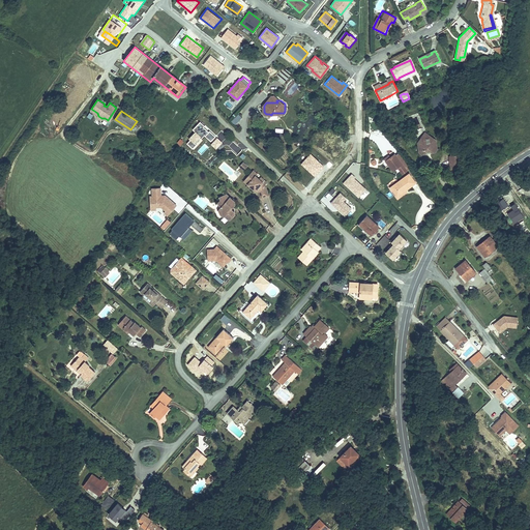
[(238,114),(232,121),(236,125),(242,118),(238,114)]
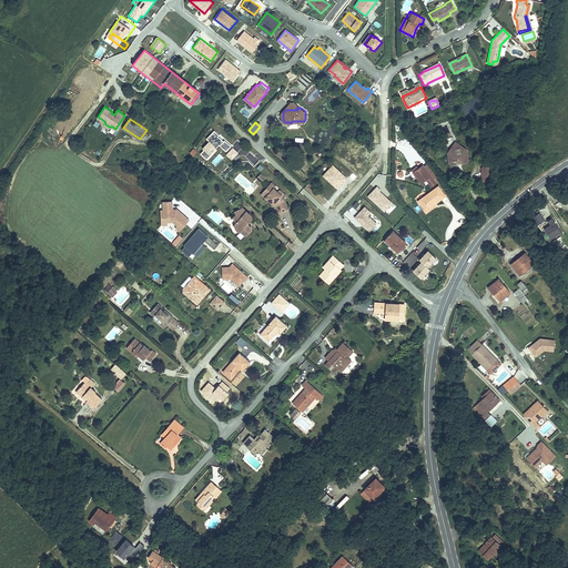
[(199,153),(208,161),(220,146),(226,152),(232,146),(214,131),(208,139),(210,141),(199,153)]
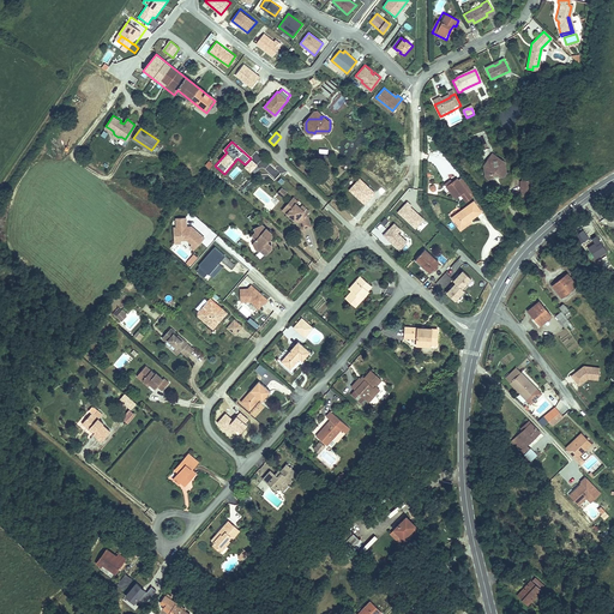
[(499,157),(485,163),(482,166),(486,175),(492,178),(494,178),(494,179),(504,175),(503,174),(506,173),(507,169),(504,160),(499,157)]
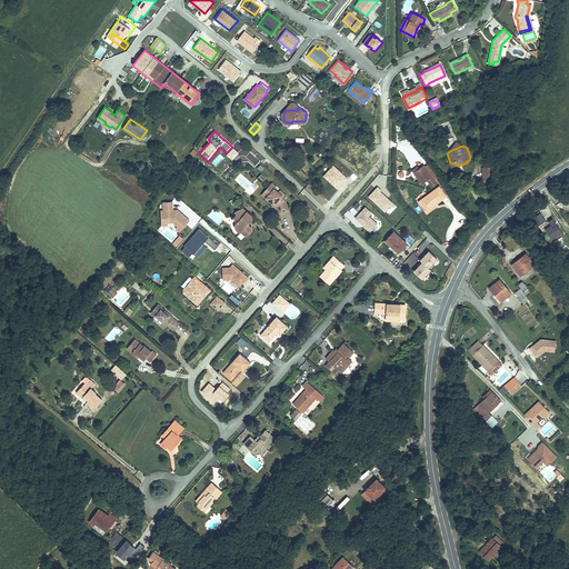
[(233,148),(227,155),(232,160),(239,153),(233,148)]
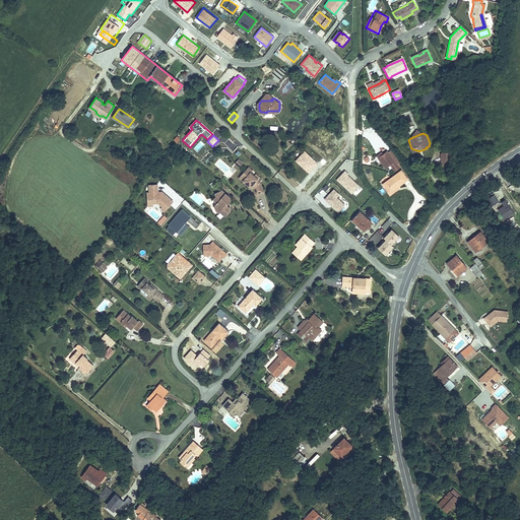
[(445,142),(445,149),(446,157),(455,157),(454,141),(445,142)]
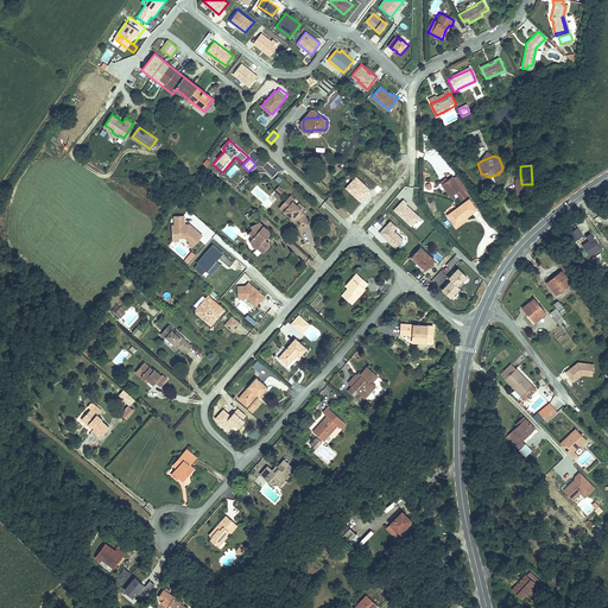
[(472,191),(458,173),(455,177),(453,178),(451,177),(448,181),(442,185),(450,196),(455,192),(461,200),(472,191)]
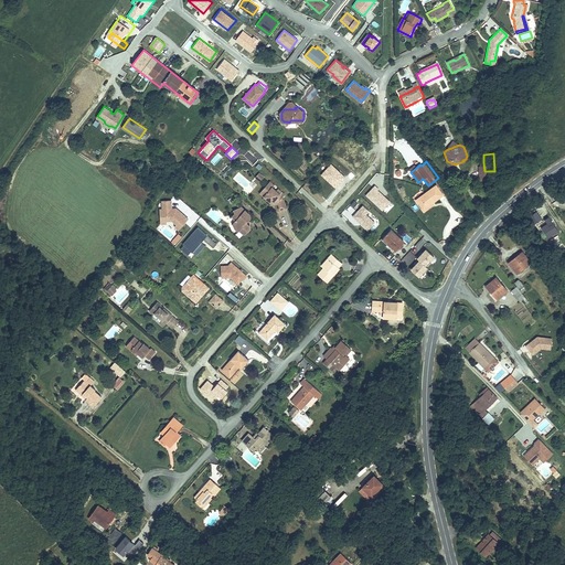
[(484,171),(483,162),(481,162),(481,178),(494,177),(494,171),(484,171)]
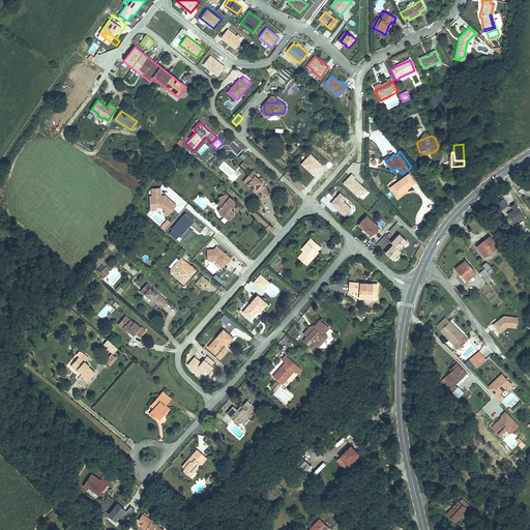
[(258,173),(254,170),(246,177),(251,180),(248,183),(256,190),(258,188),(260,190),(259,192),(261,196),(269,195),(267,186),(265,185),(263,183),(265,180),(261,176),(260,178),(256,175),(258,173)]
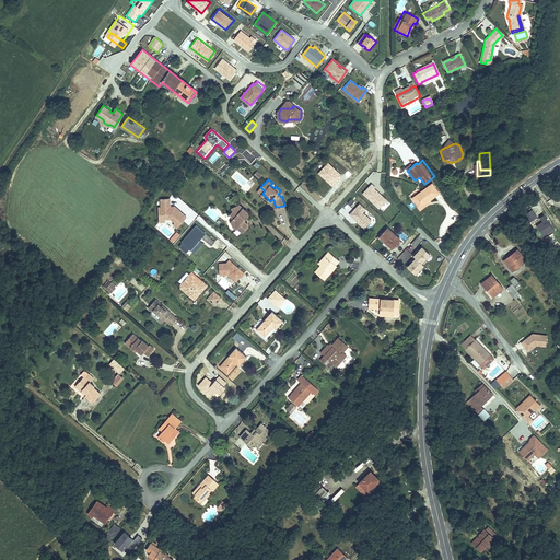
[(361,194),(378,210),(387,200),(371,184),(361,194)]
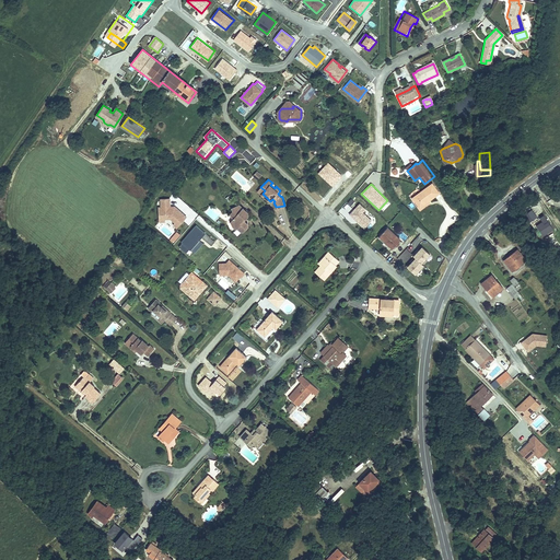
[(432,185),(413,198),(419,206),(438,193),(432,185)]
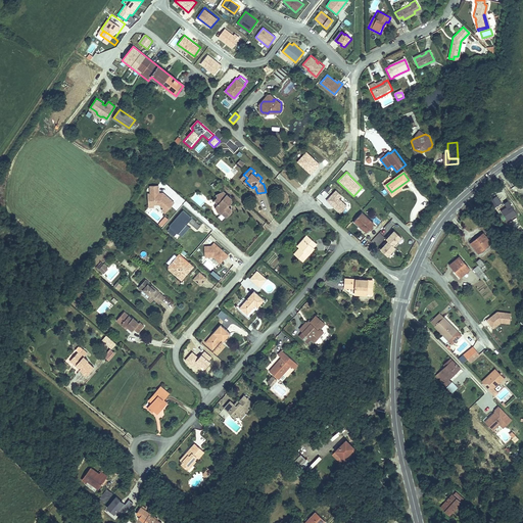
[(163,192),(159,192),(159,184),(151,185),(151,193),(148,193),(149,202),(149,206),(154,205),(154,202),(159,202),(159,203),(163,206),(162,208),(165,212),(175,202),(163,192)]
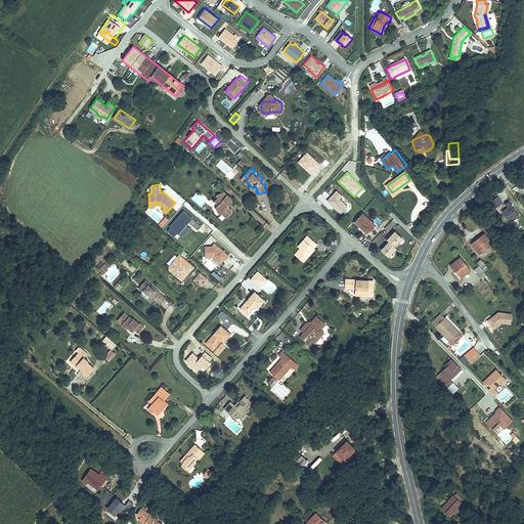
[(340,199),(342,197),(336,190),(325,201),(340,215),(348,207),(340,199)]
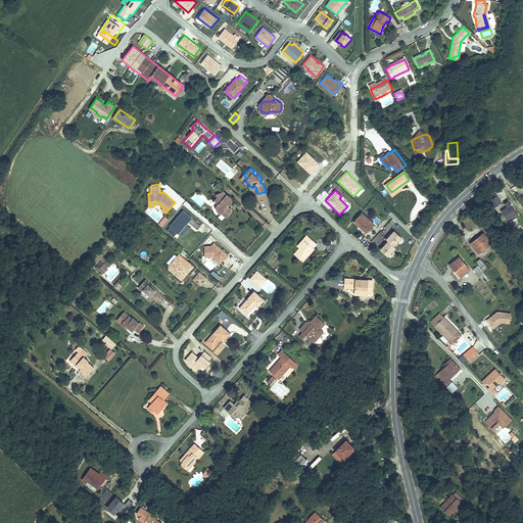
[(231,200),(232,198),(224,191),(217,195),(218,197),(216,200),(216,201),(219,204),(216,207),(218,211),(221,214),(222,214),(226,217),(228,217),(232,211),(232,209),(231,208),(230,203),(232,201),(231,200)]
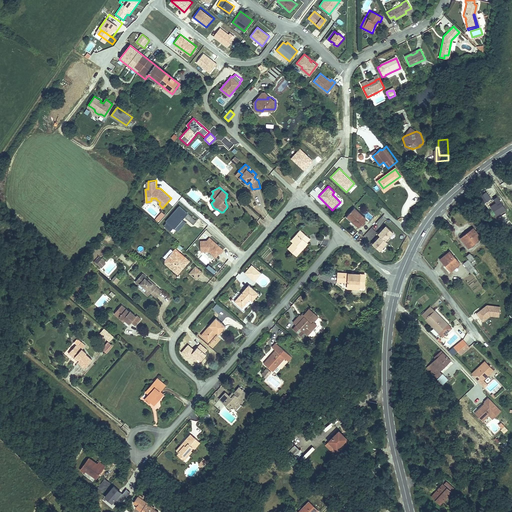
[(496,203),(490,206),(496,216),(506,209),(498,197),(494,200),(496,203)]
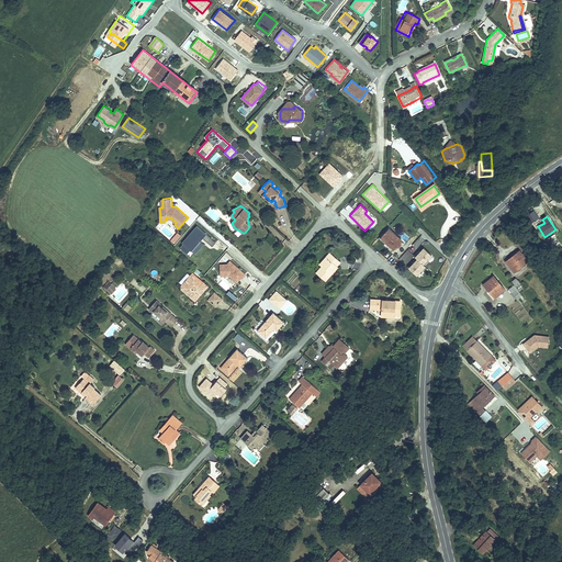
[(204,243),(201,240),(203,237),(206,240),(212,246),(216,242),(210,236),(197,225),(184,239),(187,242),(184,244),(183,243),(180,247),(187,253),(190,249),(191,250),(194,254),(204,243)]
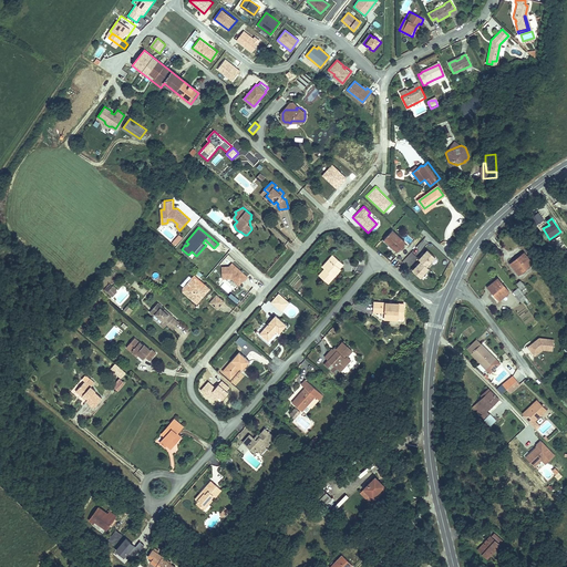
[(392,229),(383,239),(397,251),(405,243),(392,229)]
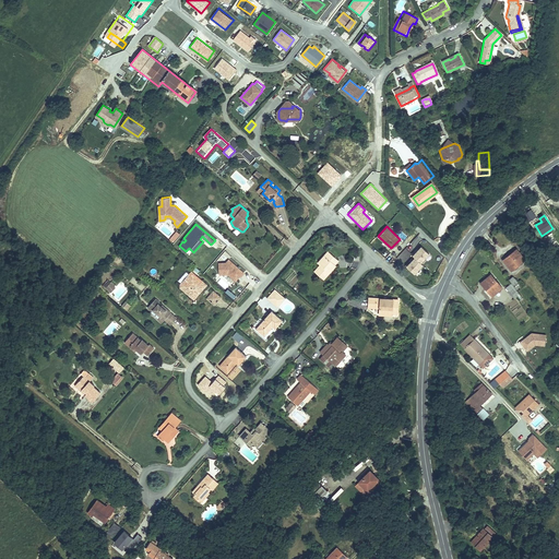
[(420,247),(404,266),(414,274),(430,254),(420,247)]
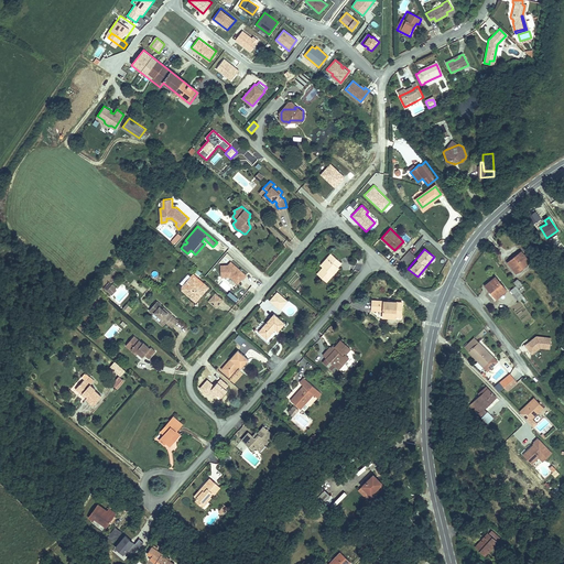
[(520,250),(507,260),(516,271),(529,261),(520,250)]
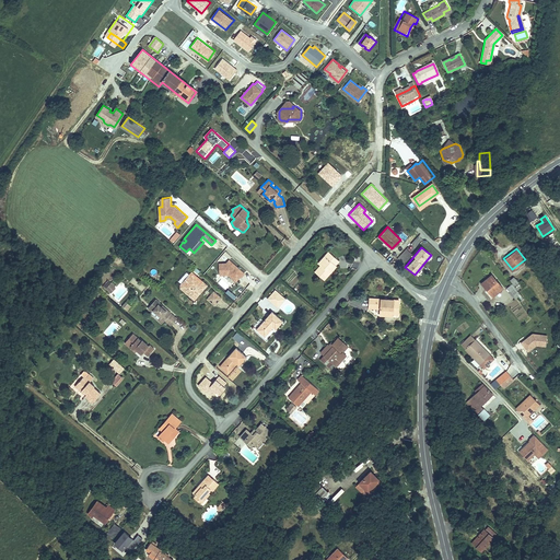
[(328,258),(322,266),(316,272),(325,280),(331,272),(330,271),(340,260),(329,252),(326,256),(328,258)]
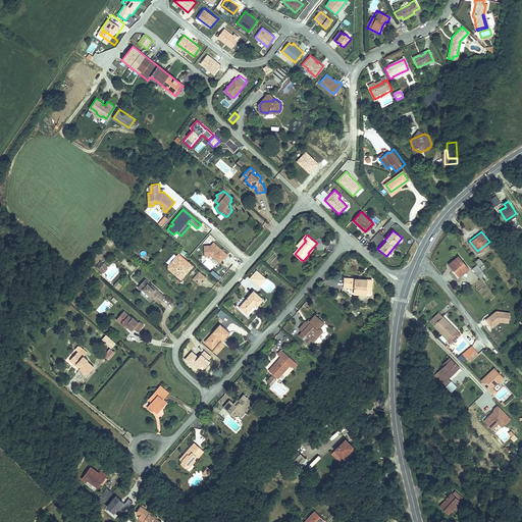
[(298,246),(300,248),(306,241),(304,239),(298,246)]
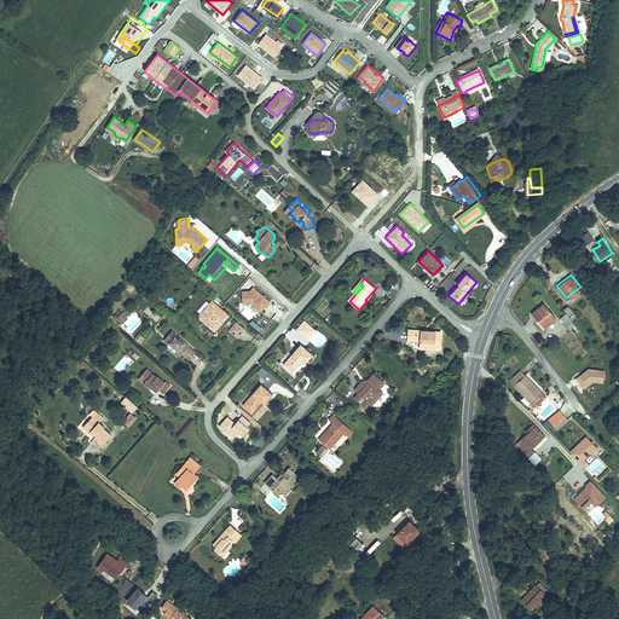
[(261,311),(265,306),(264,305),(265,304),(267,306),(270,302),(256,290),(254,287),(250,290),(242,290),(243,304),(252,302),(261,311)]
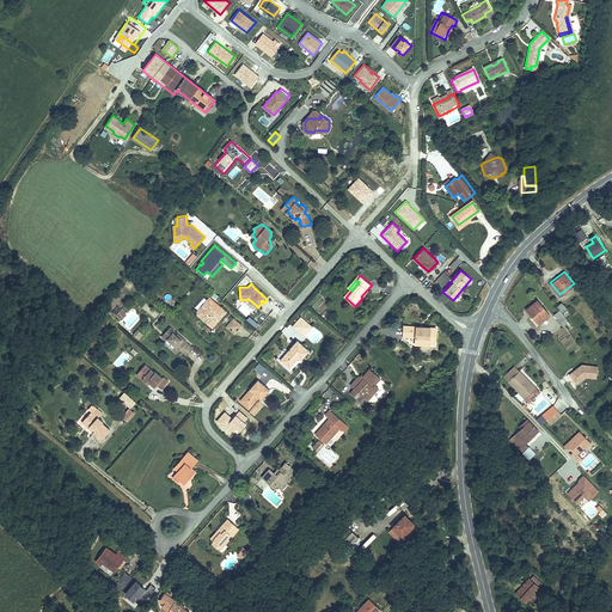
[(592,295),(585,286),(582,288),(589,298),(592,295)]
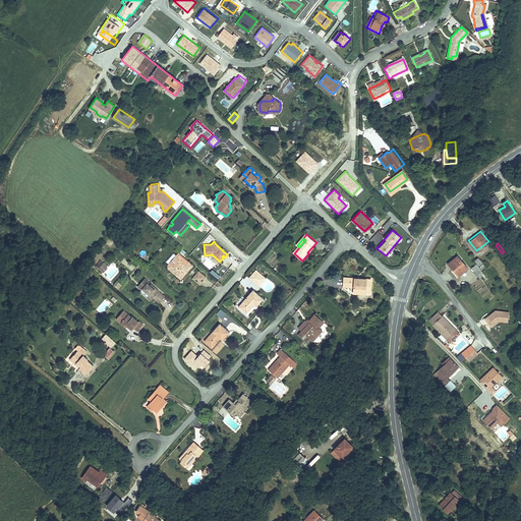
[(169,268),(181,278),(192,265),(178,252),(168,265),(169,268)]
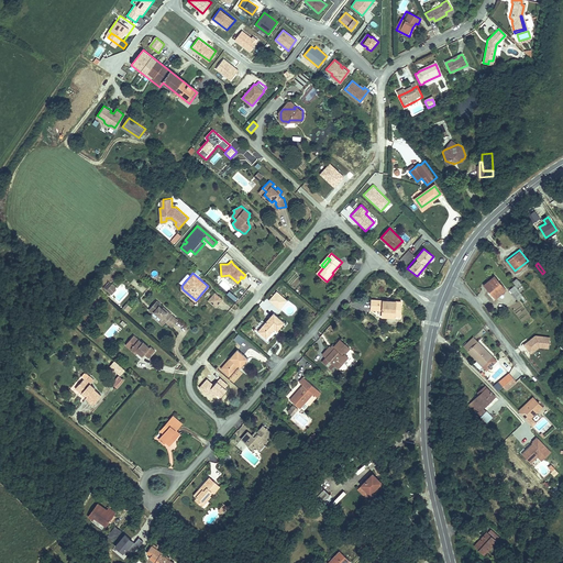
[(494,276),(484,285),(495,298),(506,289),(494,276)]
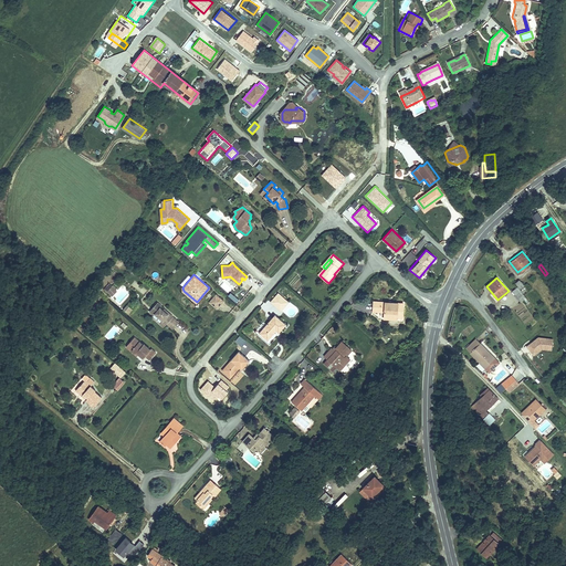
[(520,280),(516,283),(523,293),(527,290),(520,280)]
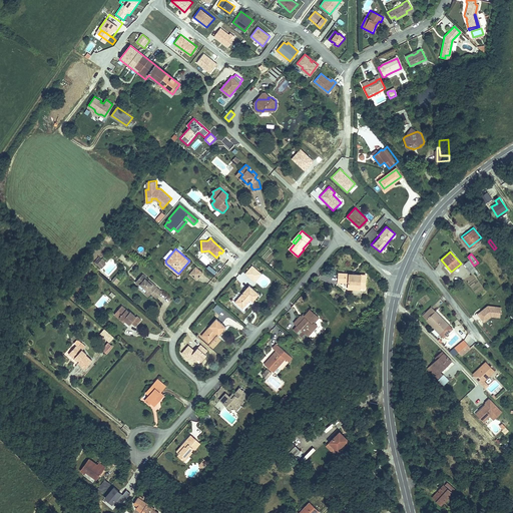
[(100,271),(105,266),(101,261),(95,266),(100,271)]
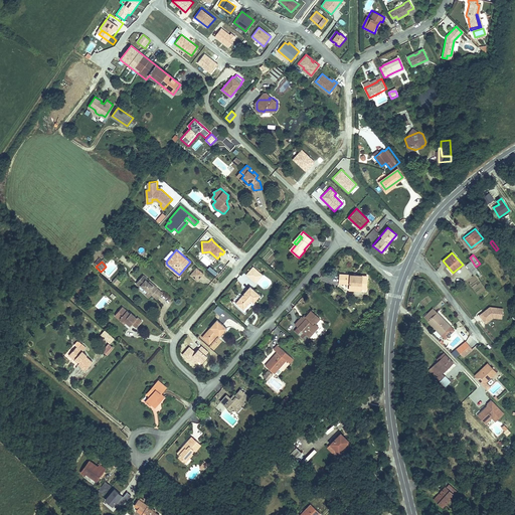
[(473,274),(478,270),(470,262),(465,266),(473,274)]
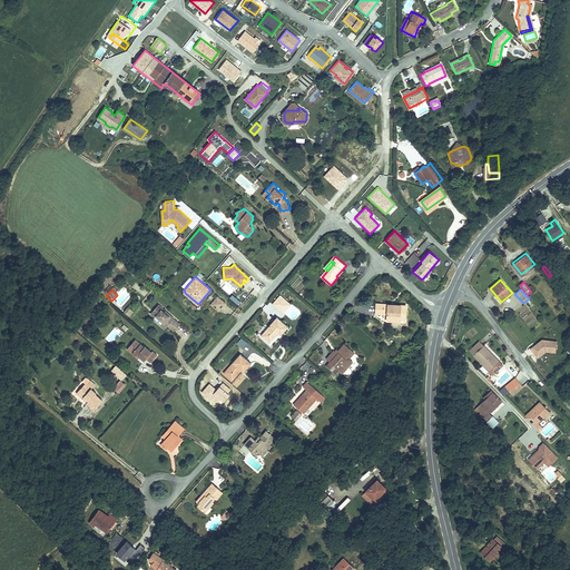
[(212,303),(218,310),(225,303),(217,295),(212,303)]
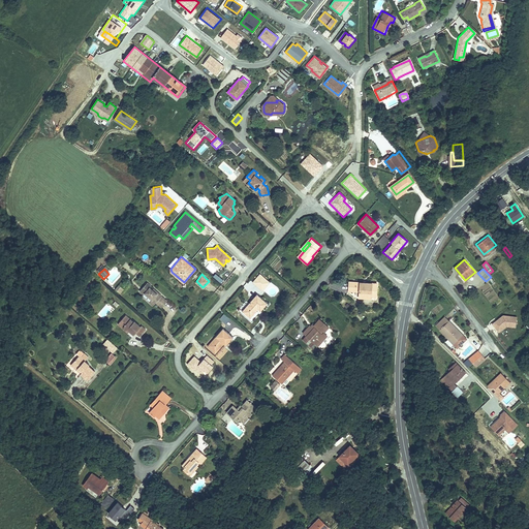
[(269,282),(259,274),(253,281),(259,287),(265,281),(267,284),(269,282)]
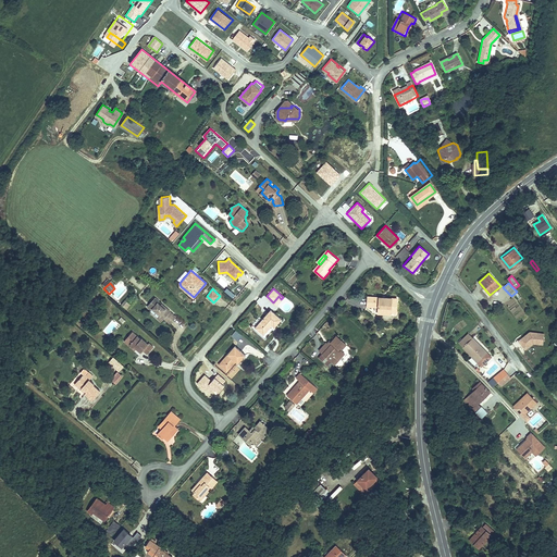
[(367,296),(366,306),(376,307),(376,313),(390,314),(390,312),(395,313),(396,298),(385,297),(385,301),(378,300),(378,297),(367,296)]
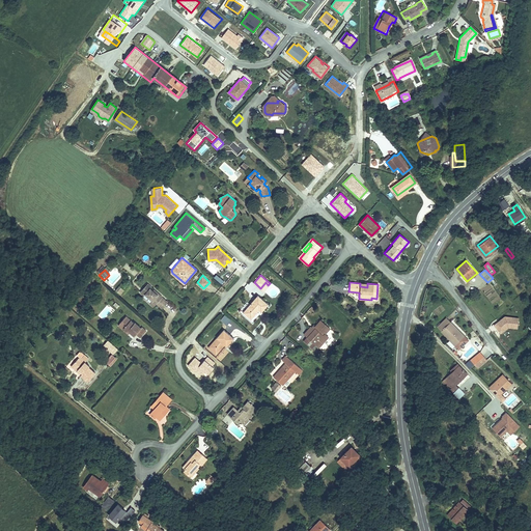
[(164,307),(167,304),(161,299),(162,299),(154,291),(152,292),(149,290),(150,288),(147,285),(142,290),(146,294),(144,296),(151,302),(149,305),(152,308),(156,305),(158,302),(164,307)]
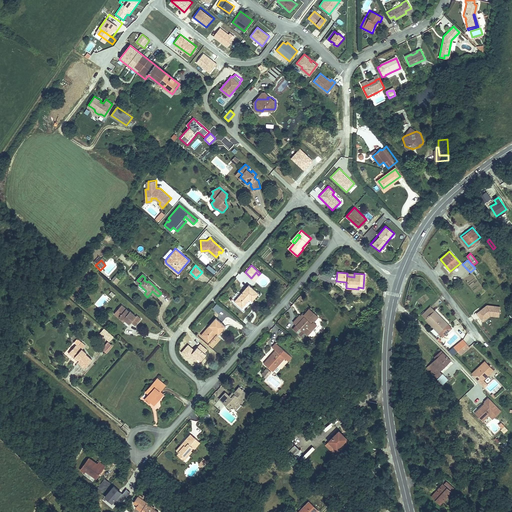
[(249,285),(235,300),(242,306),(249,298),(253,301),(259,294),(249,285)]
